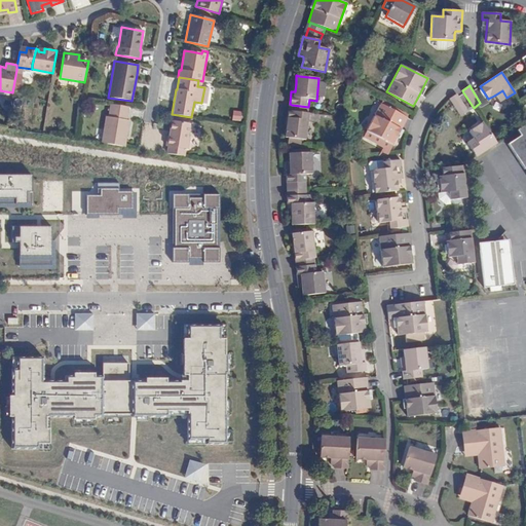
[(502,90),(494,96),(499,103),(506,98),(502,90)]
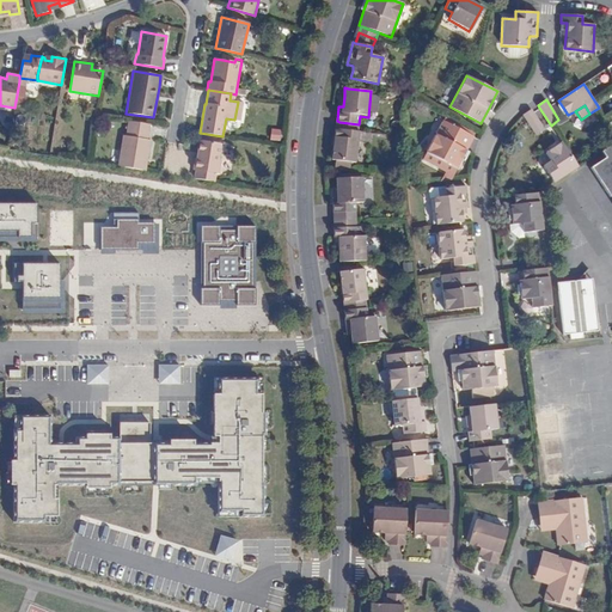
[(522,115),(522,116),(534,135),(544,129),(533,112),(531,109),(522,115)]
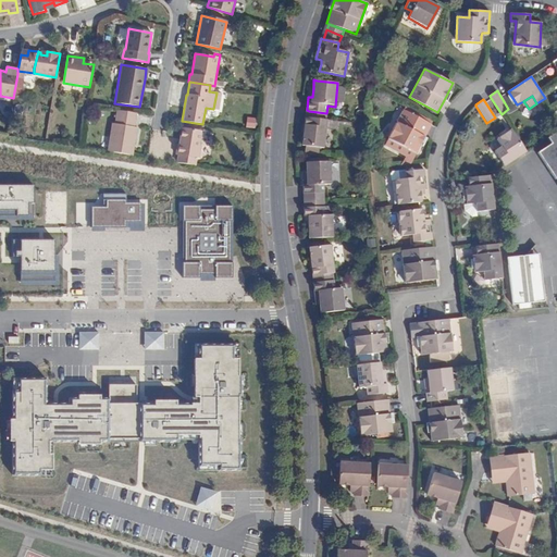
[(403,110),(431,124),(432,122),(404,108),(403,110)]
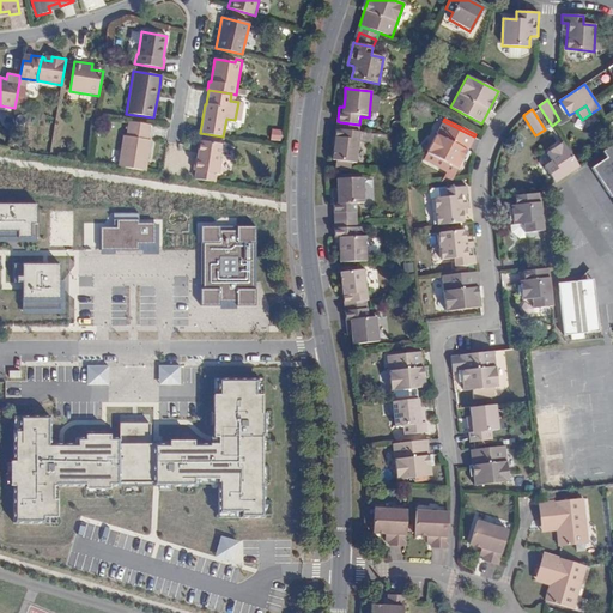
[(122,135),(117,167),(141,170),(143,158),(149,159),(151,140),(147,140),(151,125),(127,121),(126,137),(122,135)]
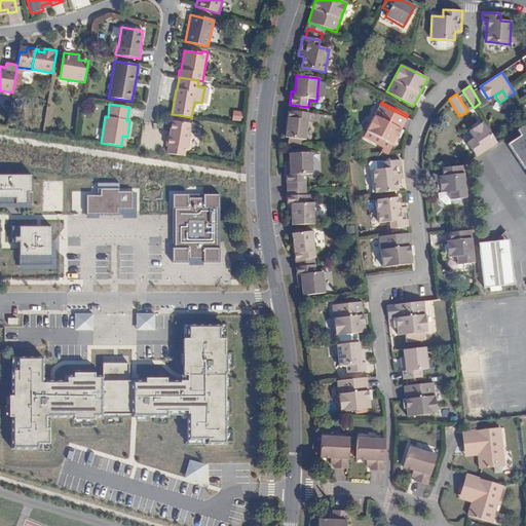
[(397,137),(401,128),(407,117),(380,104),(365,130),(392,145),(397,137)]
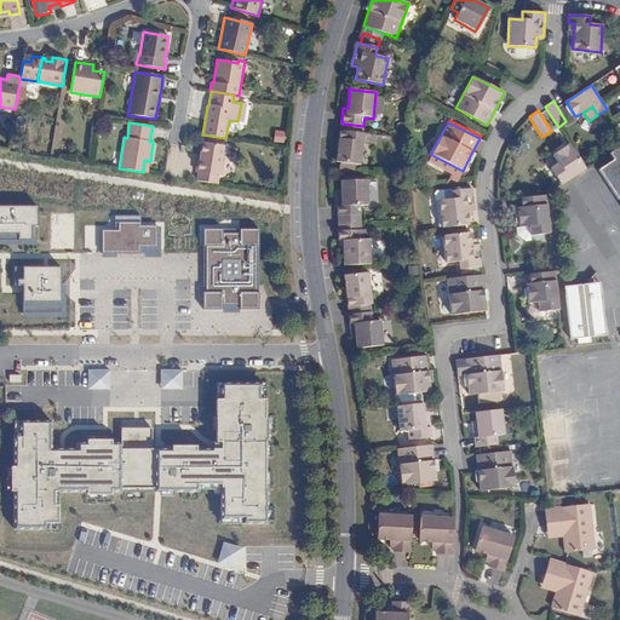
[(339,141),(338,151),(337,162),(340,162),(357,164),(360,164),(363,143),(374,144),(377,135),(362,133),(343,131),(340,131),(339,141)]
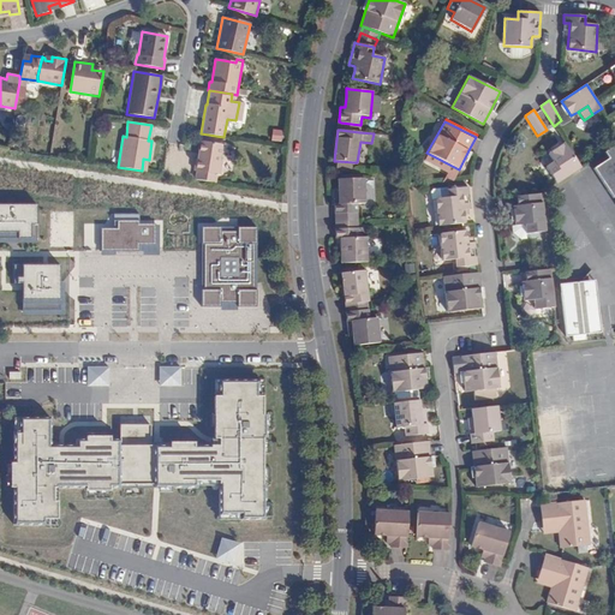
[(197,171),(195,180),(214,183),(215,174),(220,175),(224,162),(220,161),(222,145),(199,142),(197,157),(195,160),(193,171),(197,171)]
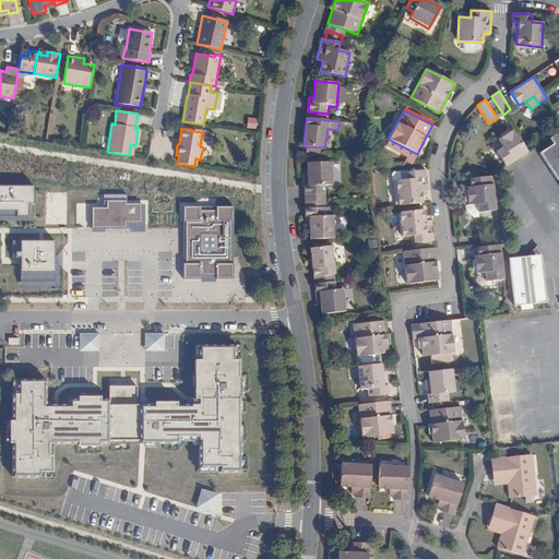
[(495,152),(506,168),(528,153),(512,129),(504,134),(509,142),(502,146),(495,152)]
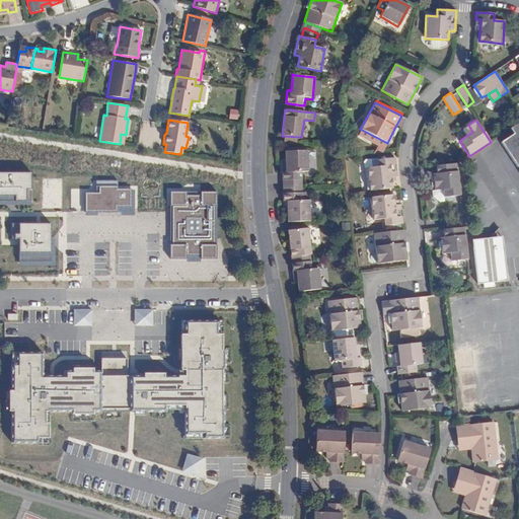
[(518,122),(510,129),(513,134),(501,142),(518,169),(518,122)]
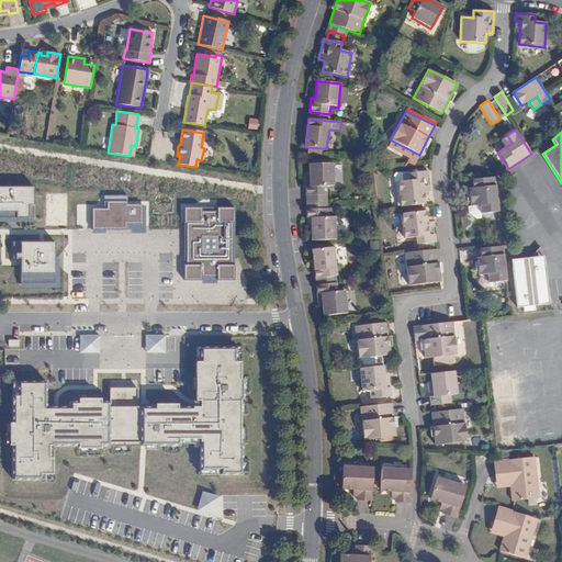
[(501,139),(505,147),(512,143),(507,135),(501,139)]
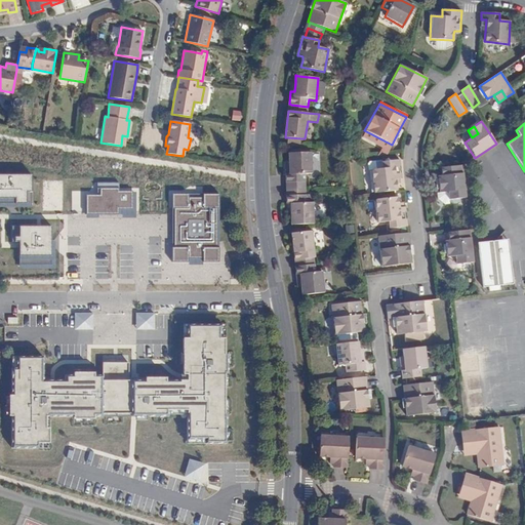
[(299,153),(288,153),(288,161),(288,169),(285,170),(286,183),(288,183),(305,182),(305,174),(312,174),(311,153),(309,153),(299,153)]
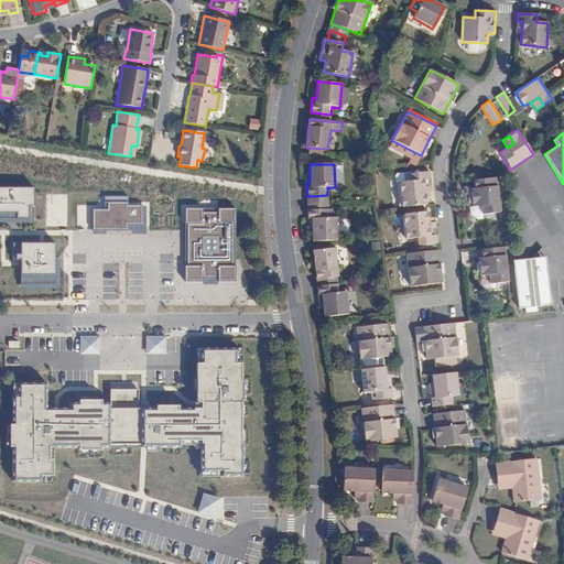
[(401,207),(427,205),(426,198),(425,193),(430,193),(431,192),(429,171),(409,173),(410,181),(398,182),(401,207)]
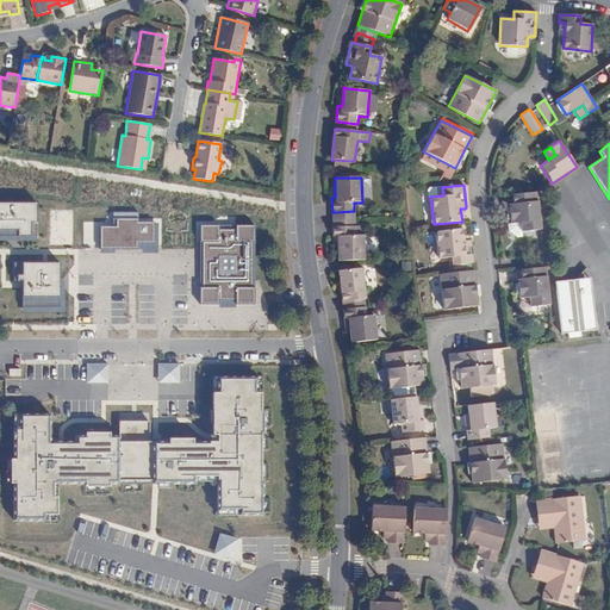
[(521,232),(542,230),(537,192),(511,195),(512,204),(508,204),(509,211),(518,210),(520,223),(521,232)]
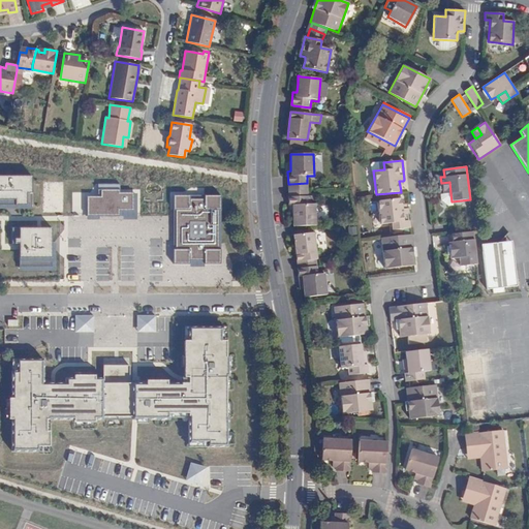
[(38,179),(0,178),(0,207),(21,207),(21,214),(34,214),(34,207),(38,207),(38,179)]
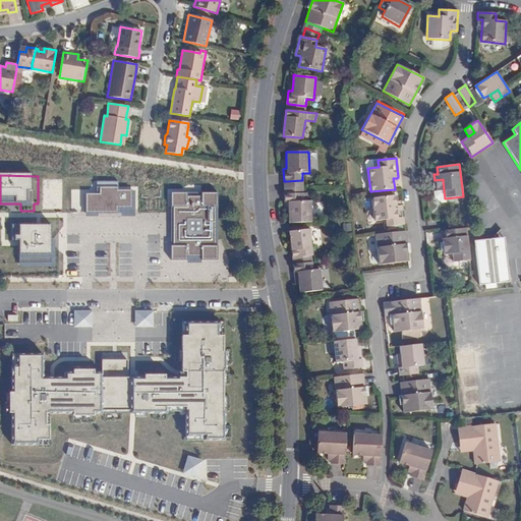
[(436,190),(444,190),(443,179),(435,180),(436,190)]
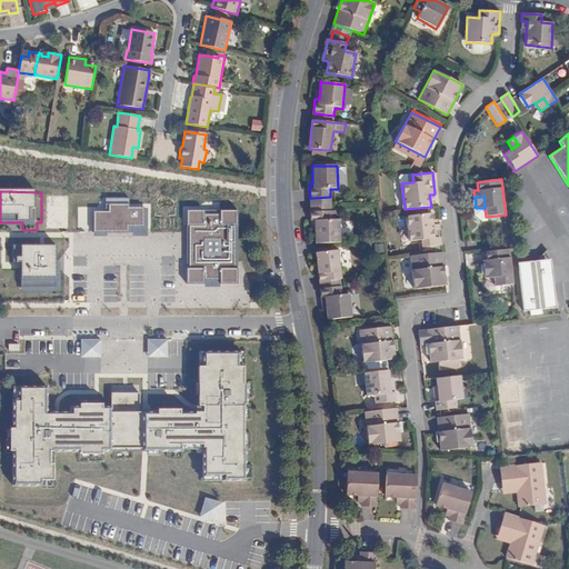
[(111,213),(96,213),(96,233),(133,233),(133,228),(143,228),(143,213),(131,213),(130,200),(111,200),(111,213)]
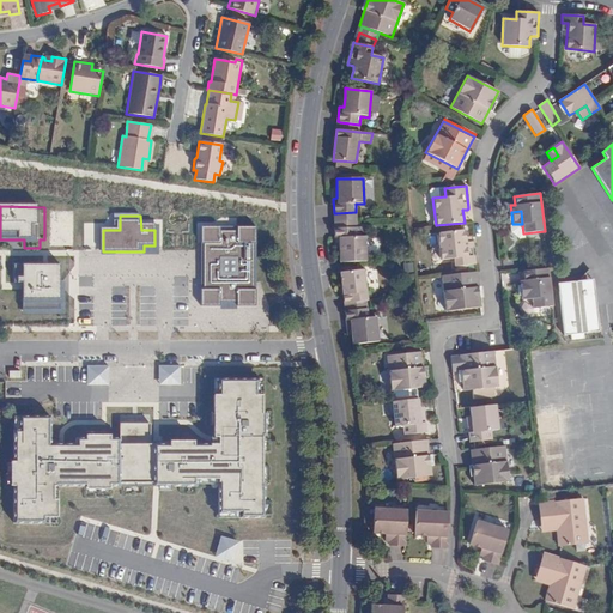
[(369,228),(369,219),(356,220),(356,228),(338,228),(334,228),(335,244),(340,244),(340,254),(340,262),(366,261),(365,236),(368,236),(366,228),(369,228)]
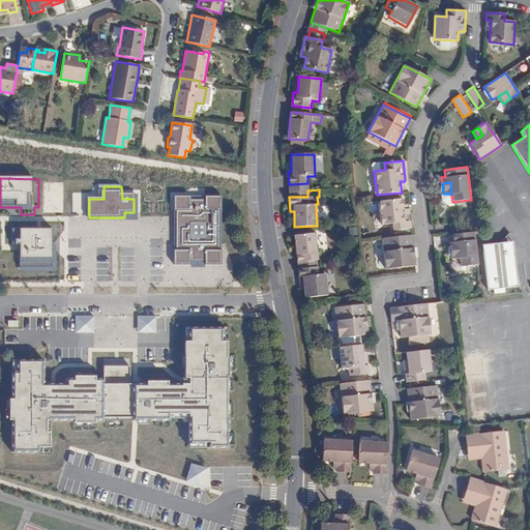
[(222,197),(176,197),(175,261),(221,262),(222,197)]
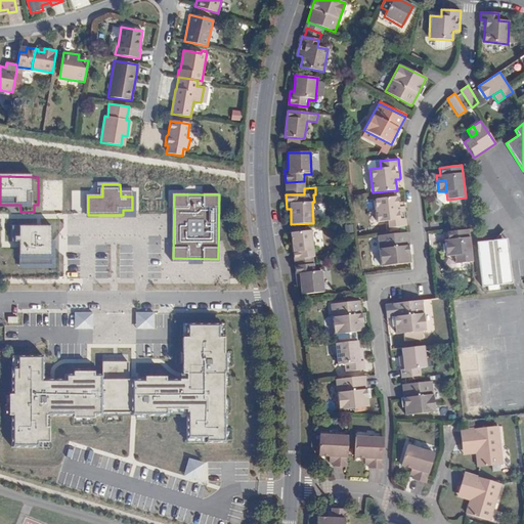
[(403,207),(402,207),(398,208),(398,202),(397,198),(374,200),(377,222),(387,222),(388,228),(406,225),(403,207)]
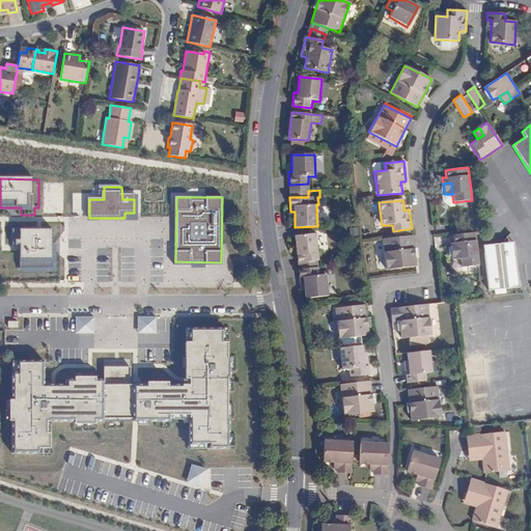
[(55,231),(22,230),(21,272),(55,272),(55,231)]
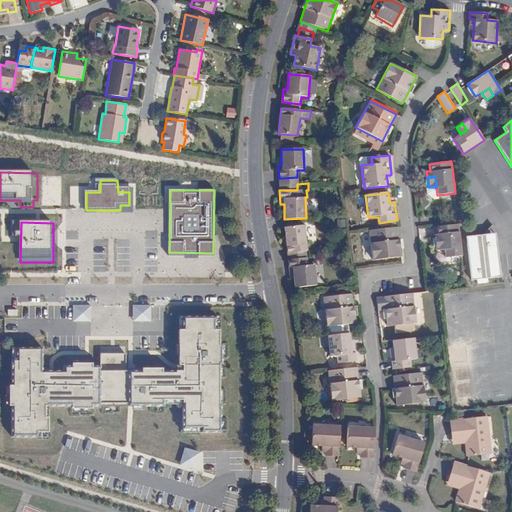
[(487,234),(495,233),(494,223),(486,230),(487,234)]
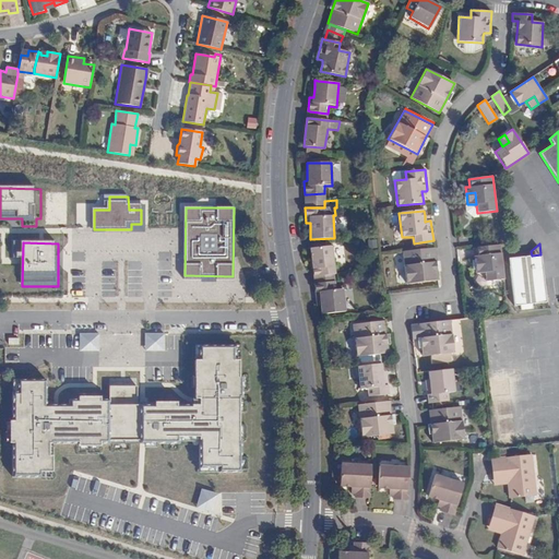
[(486,281),(504,278),(500,245),(476,248),(477,256),(473,257),(474,262),(483,261),(484,272),(486,281)]
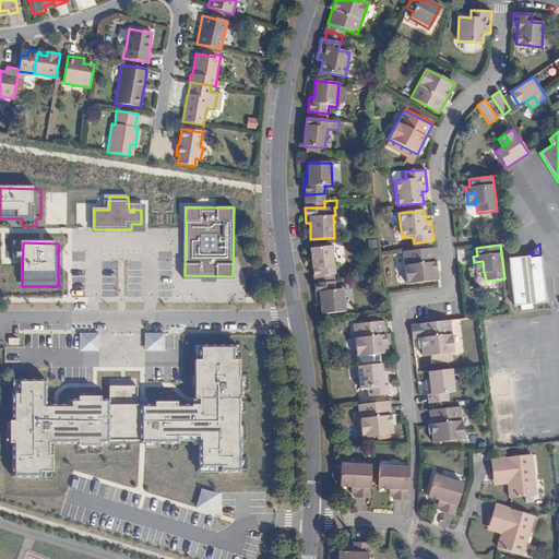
[(332,247),(310,248),(311,259),(312,266),(313,276),(317,276),(334,274),(335,274),(332,247)]
